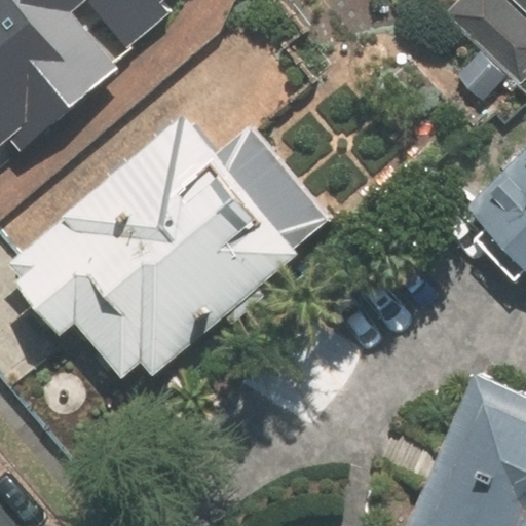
[(0,0),(0,144),(7,139),(15,150),(133,50),(127,44),(166,11),(159,2),(161,0),(0,0)]
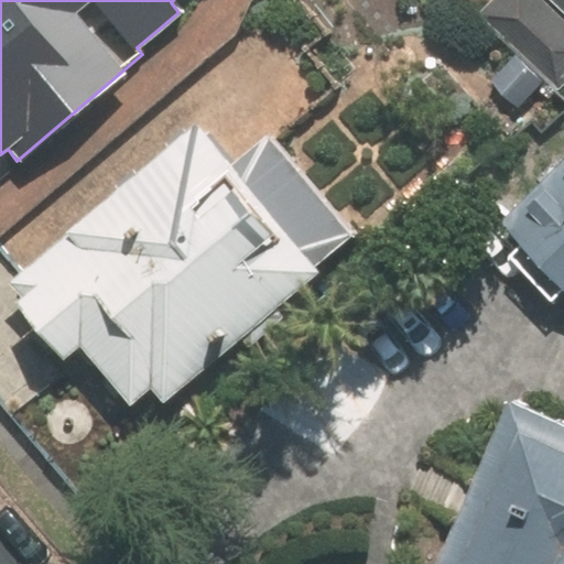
[(563,18),(542,0),(492,0),(484,9),(563,89),(563,18)]
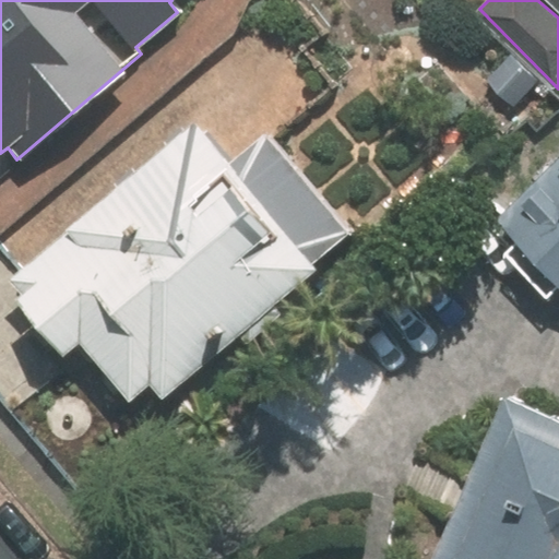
[(558,0),(547,0),(558,11),(558,0)]
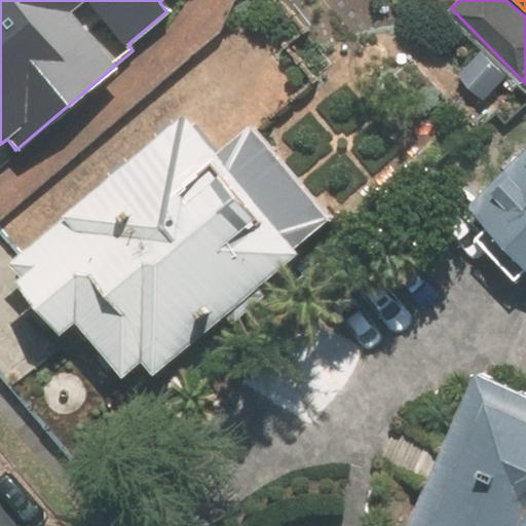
[(181,115),(6,264),(16,276),(10,282),(57,338),(72,325),(120,380),(139,362),(151,377),(298,253),(291,245),(327,215),(250,125),(216,155),(181,115)]
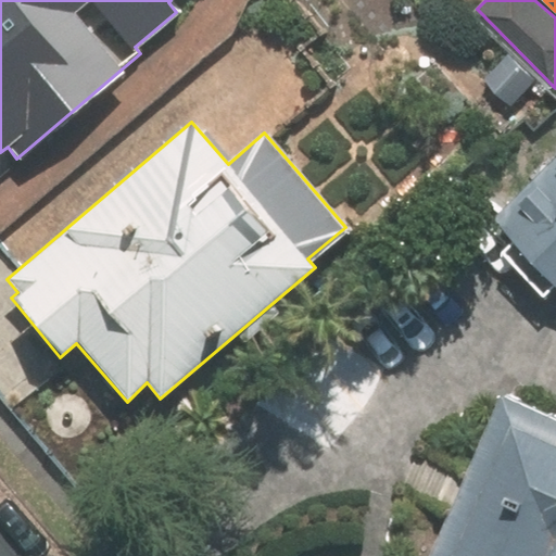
[(555,164),(502,218),(555,273),(555,164)]
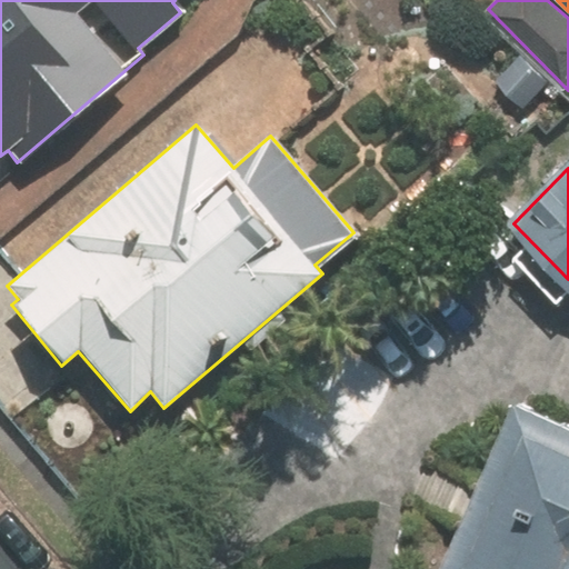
[(568,568),(568,425),(510,400),(438,568),(568,568)]
